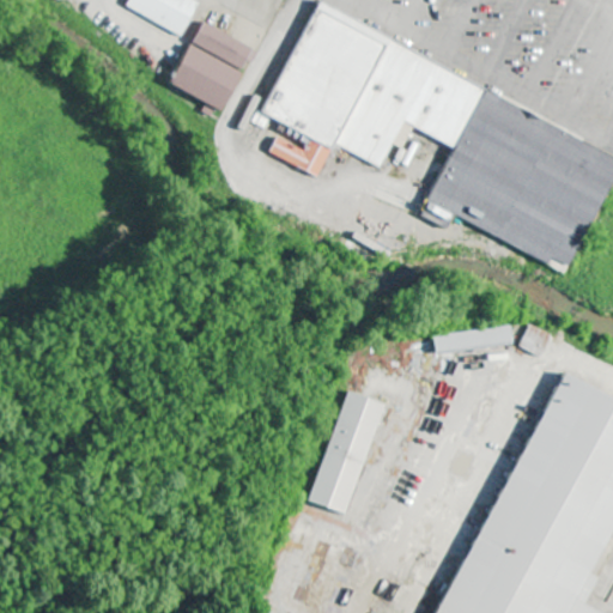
[(196,1),(194,0),(126,0),(122,10),(178,37),(196,1)]
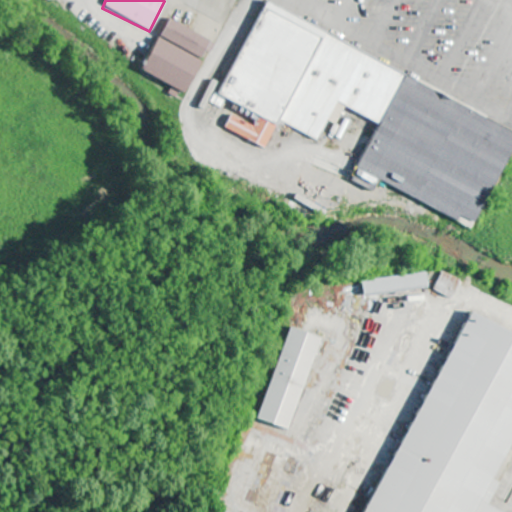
[(329,32),(269,0),(218,93),(261,116),(278,125),(278,126),(281,120),(329,32)]
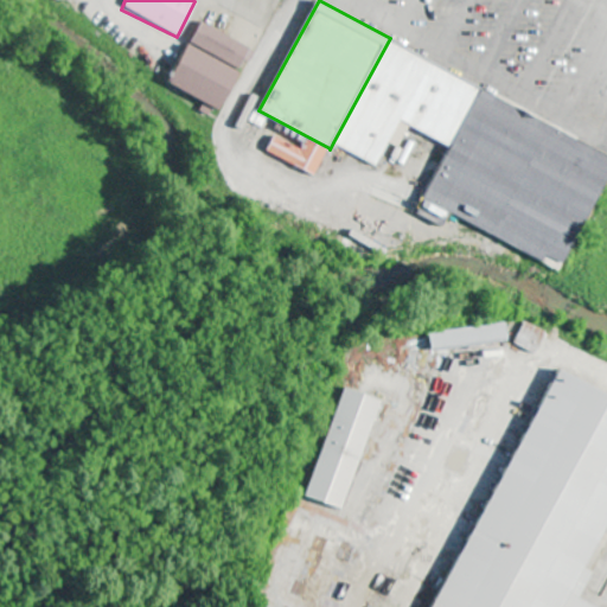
[(248,51),(197,24),(185,46),(184,45),(163,85),(202,106),(198,112),(211,119),(248,51)]
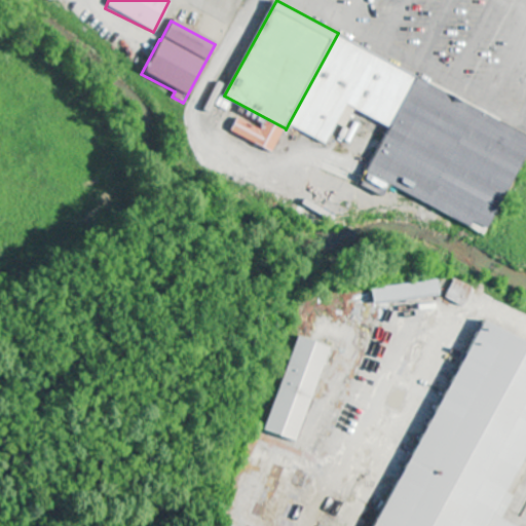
[(420,77),(338,33),(289,123),(328,144),(339,122),(346,126),(355,109),(392,128),(420,77)]
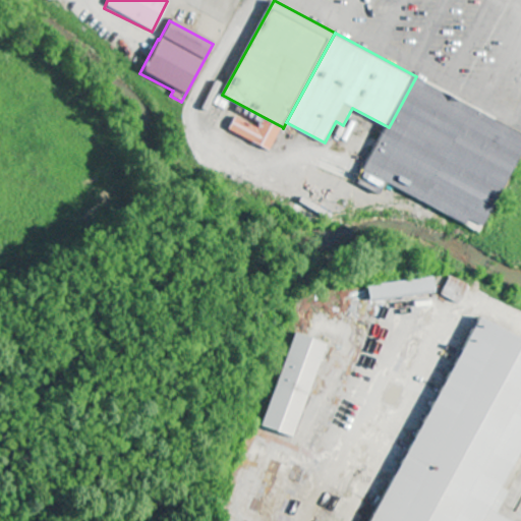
[(520,132),(416,76),(389,127),(365,170),(480,232),(520,157),(520,132)]
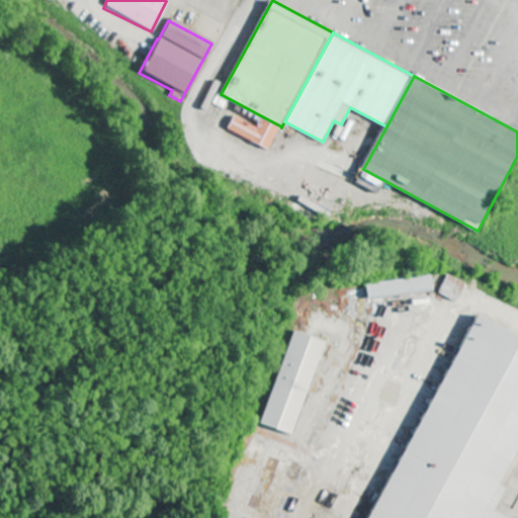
[(281,126),(268,150),(229,128),(236,115),(259,127),(264,117),(281,126)]
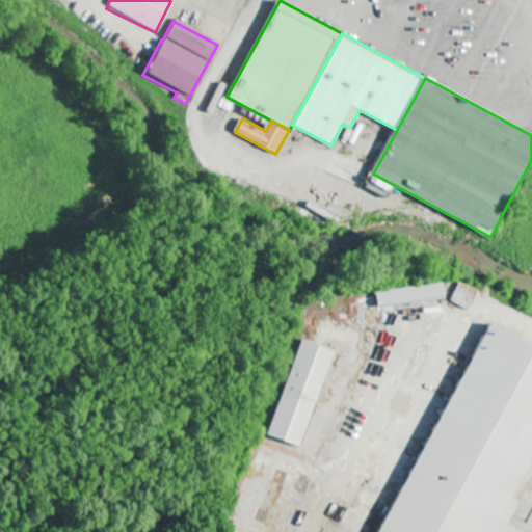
[(477,291),(457,283),(448,302),(468,311),(477,291)]
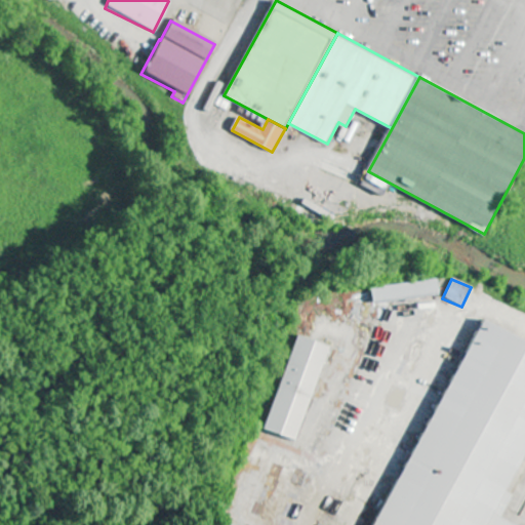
[(368,288),(370,305),(436,296),(434,280),(368,288)]
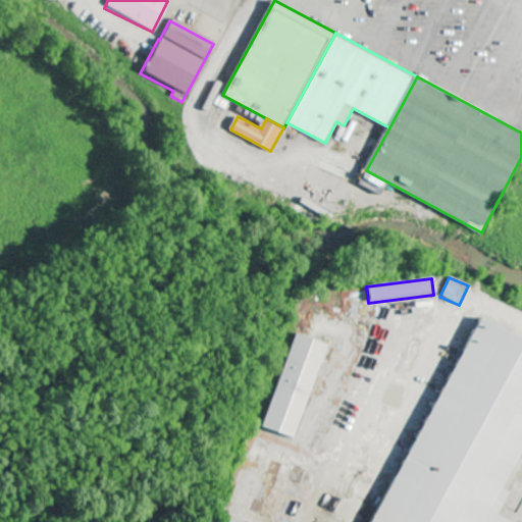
[(371,521),(506,521),(496,518),(507,492),(504,490),(521,449),(521,342),(467,316),(371,521)]
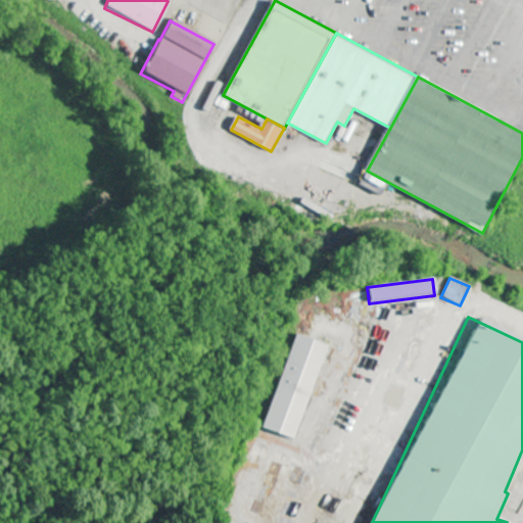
[(294,439),(325,344),(293,334),(263,430),(294,439)]
